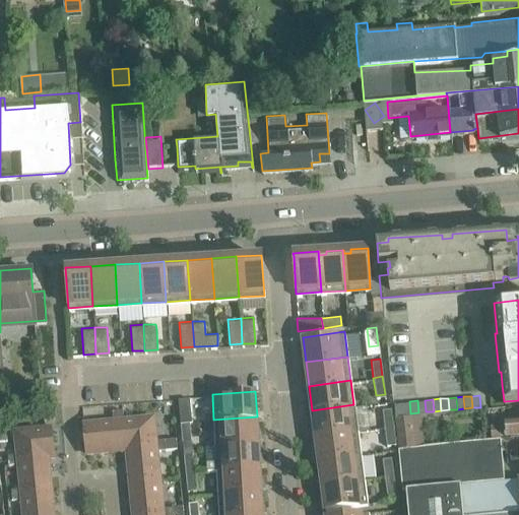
[(425,400),(417,400),(418,412),(426,411),(425,400)]
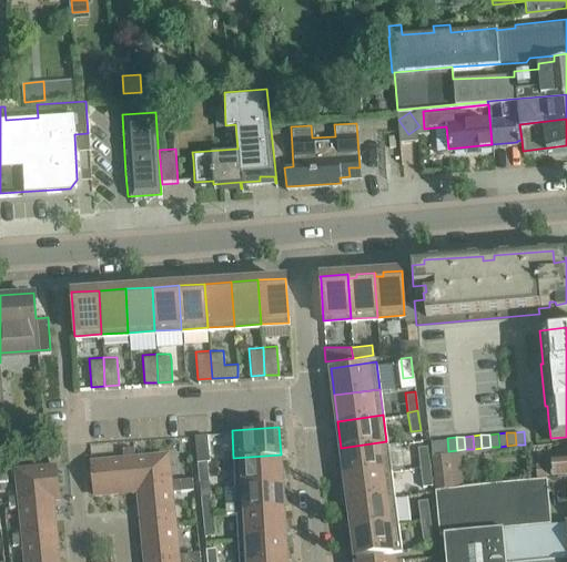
[(447,438),(439,439),(441,451),(448,451),(447,438)]
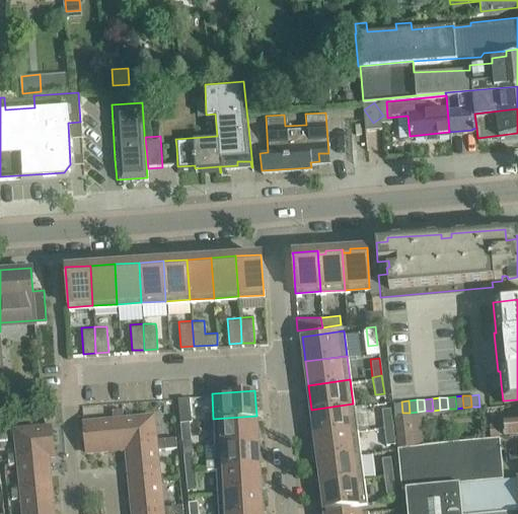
[(179,421),(189,420),(187,401),(177,402),(179,421)]
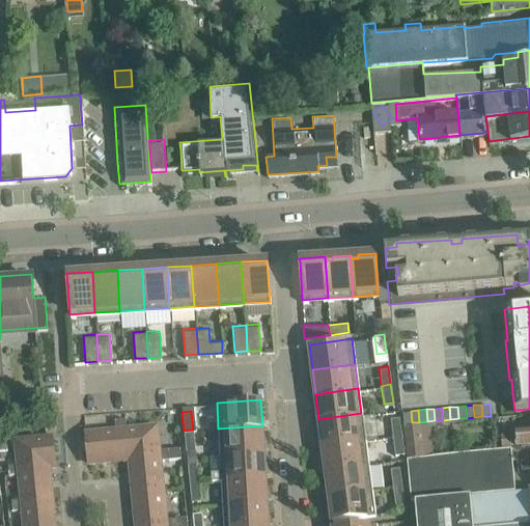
[(402,411),(401,411),(402,423),(412,422),(411,411),(402,411)]
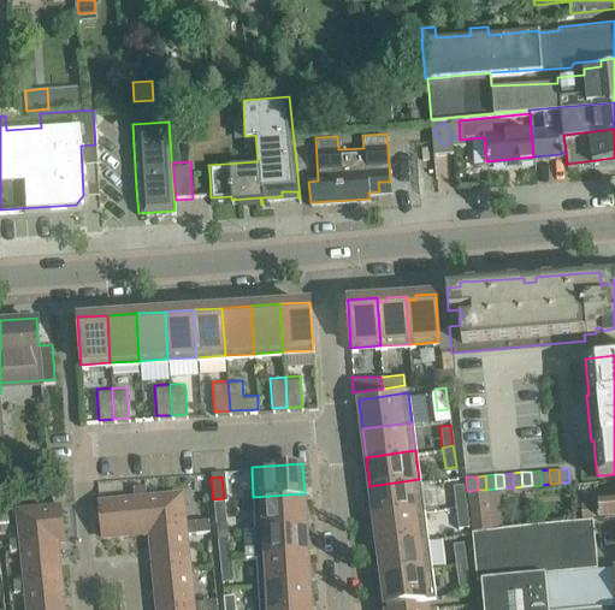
[(419,479),(370,486),(373,515),(423,508),(419,479)]
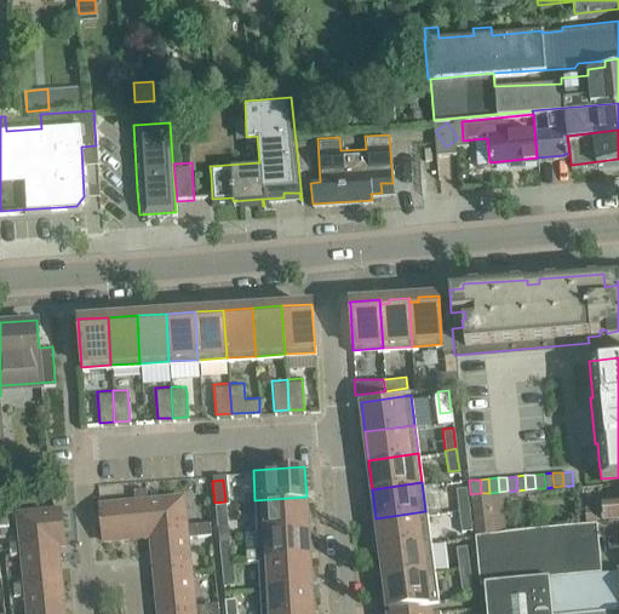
[(133,499),(98,503),(102,537),(150,532),(158,613),(62,613),(56,541),(63,541),(59,506),(17,511),(21,538),(7,539),(9,552),(22,551),(24,579),(12,580),(13,592),(26,591),(27,613),(201,613),(218,613),(217,600),(193,602),(185,534),(210,532),(208,518),(184,522),(182,494),(147,498),(145,485),(132,487),(133,499)]
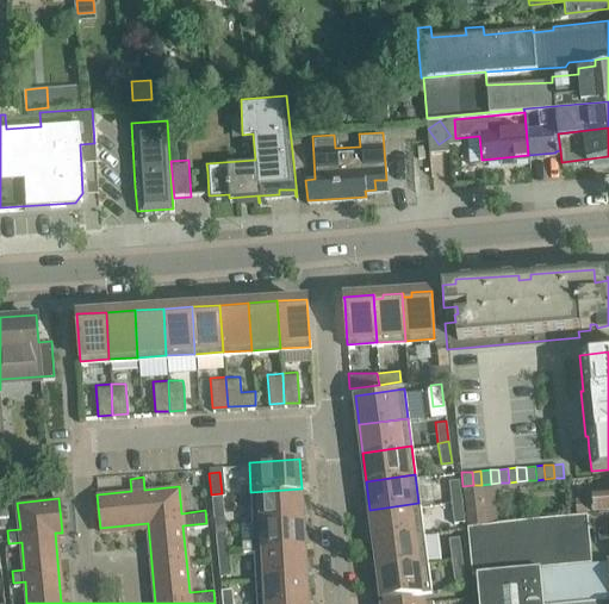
[(451,499),(461,498),(458,477),(448,478),(451,499)]
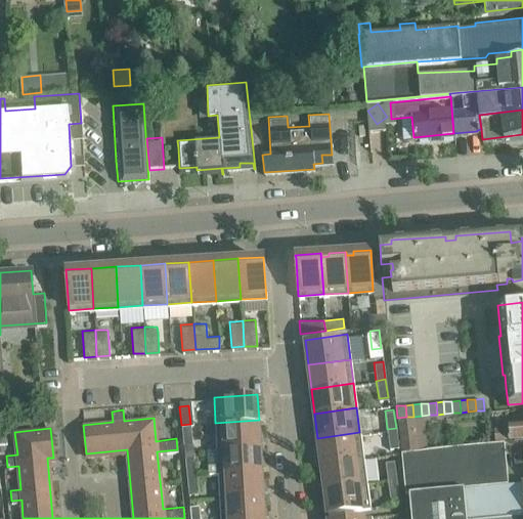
[(406,417),(397,418),(400,446),(416,444),(413,417),(406,417)]
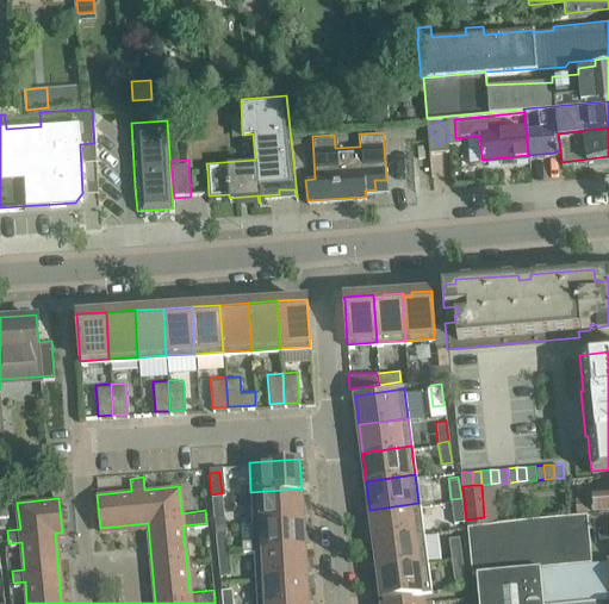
[(302,490),(302,489),(250,492),(252,521),(302,517),(299,490),(302,490)]
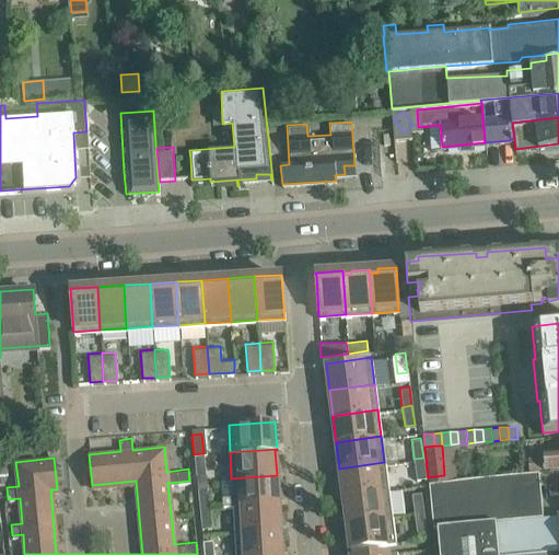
[(558,449),(543,451),(543,455),(528,458),(530,471),(558,467),(558,449)]
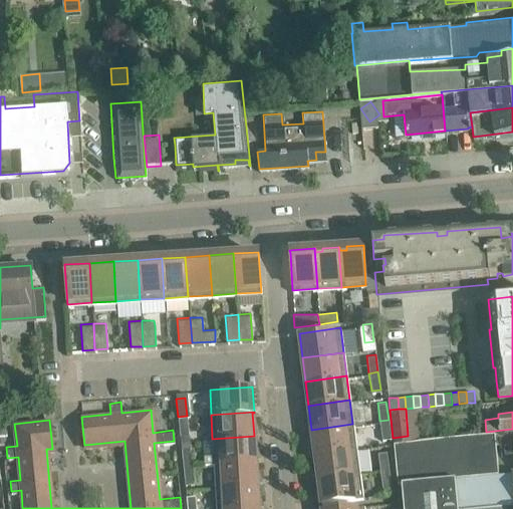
[(189,434),(187,416),(178,417),(180,434),(189,434)]
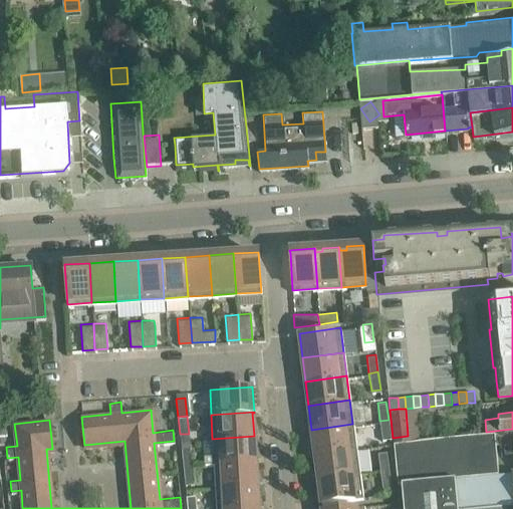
[(391,437),(389,420),(379,421),(381,438),(391,437)]
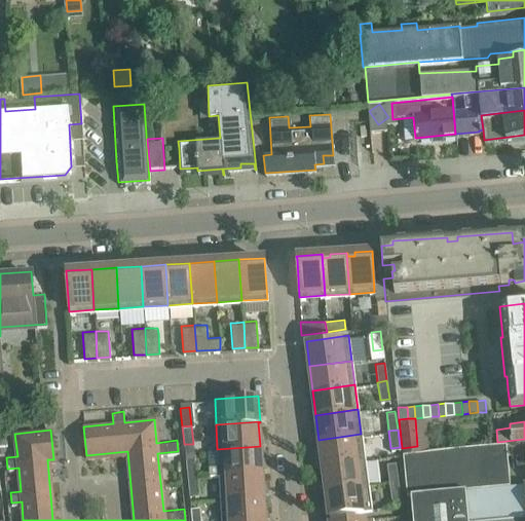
[(365,458),(361,434),(319,440),(322,463),(365,458)]
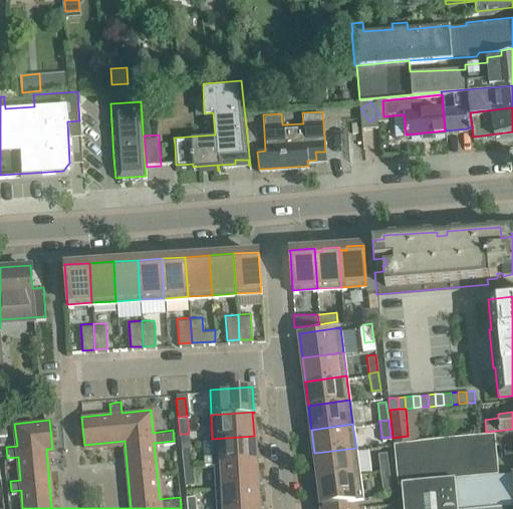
[(512,431),(502,432),(504,452),(512,450),(512,431)]
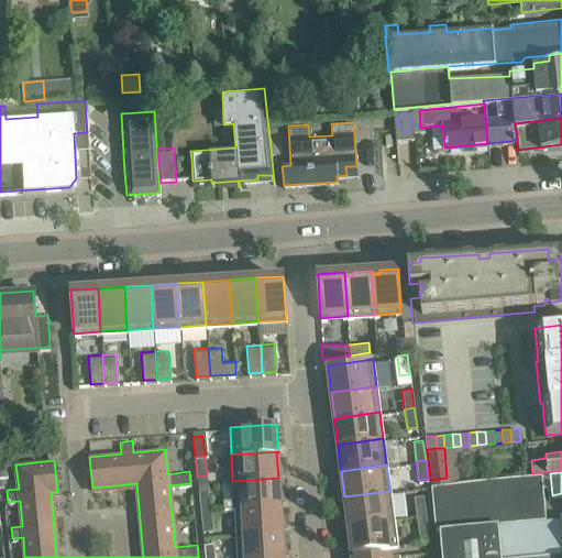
[(546,516),(543,495),(541,474),(437,484),(440,526),(546,516)]
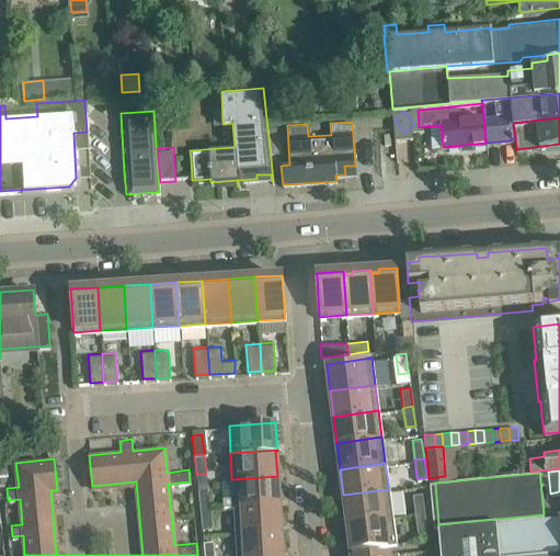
[(277,476),(231,479),(233,506),(278,502),(277,476)]
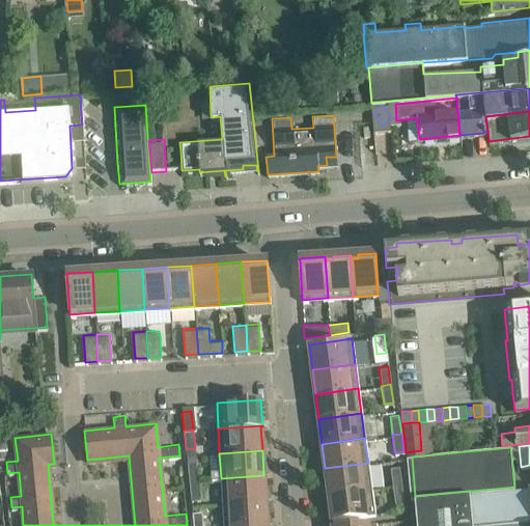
[(189,480),(198,479),(196,461),(187,462),(189,480)]
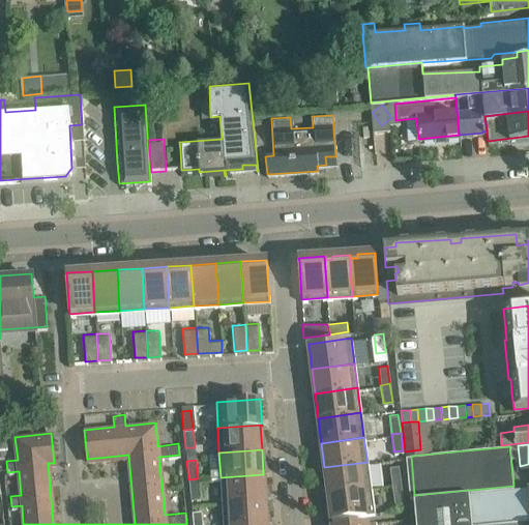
[(371,487),(368,462),(324,467),(327,492),(371,487)]
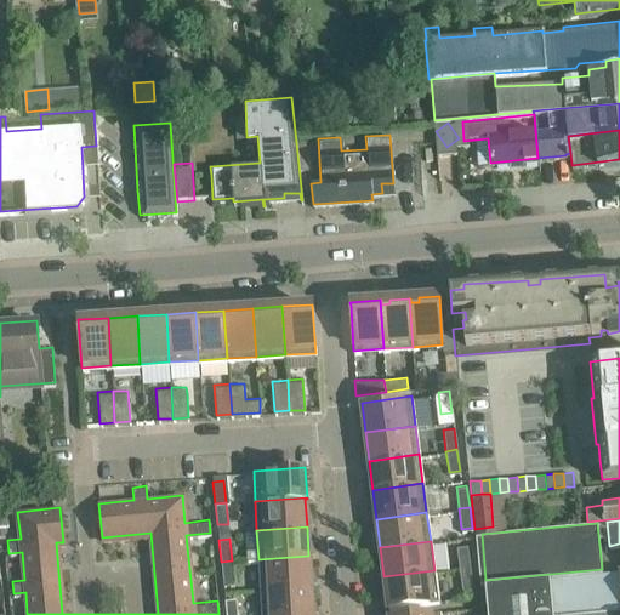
[(459,567),(470,565),(467,544),(456,545),(459,567)]
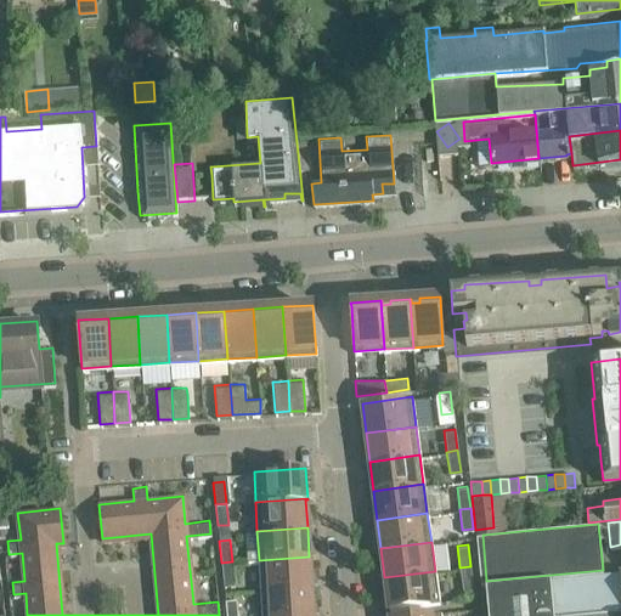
[(309,557),(259,560),(260,589),(310,586),(309,557)]
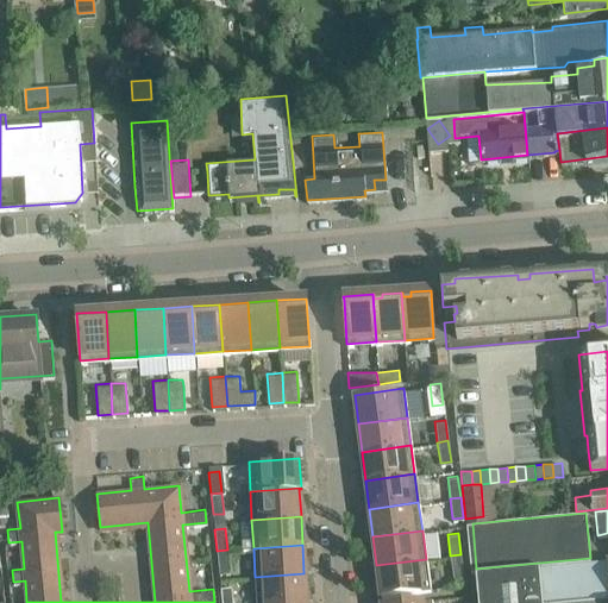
[(230,570),(227,550),(217,551),(219,571),(230,570)]
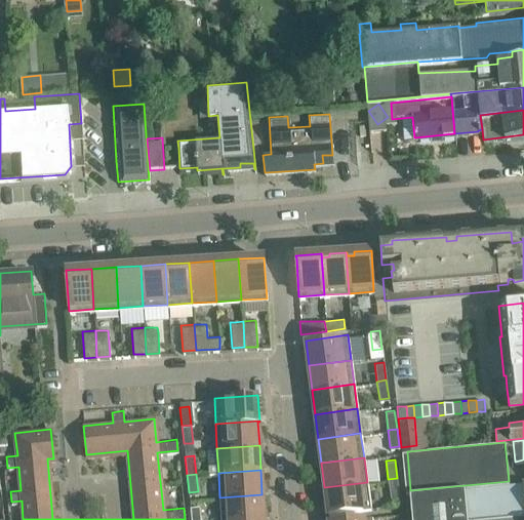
[(397,478),(388,479),(390,497),(399,495),(397,478)]
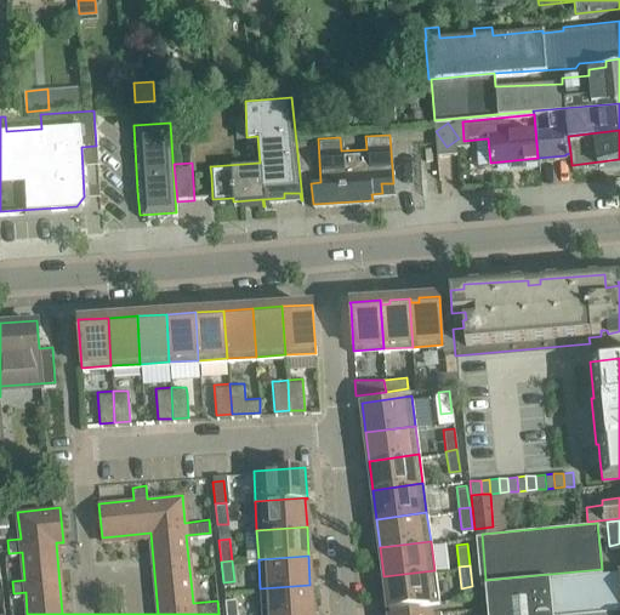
[(438,599),(434,570),(384,576),(388,607),(438,599)]
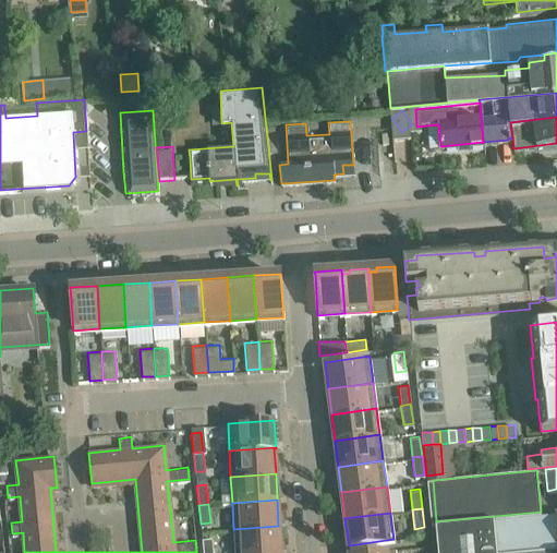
[(556,552),(556,549),(518,552),(495,552),(492,519),(438,525),(440,552),(556,552)]
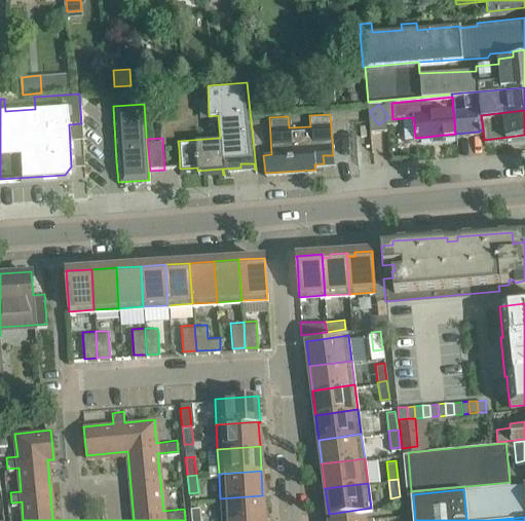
[(262,495),(220,498),(221,520),(250,520),(264,520),(262,495)]
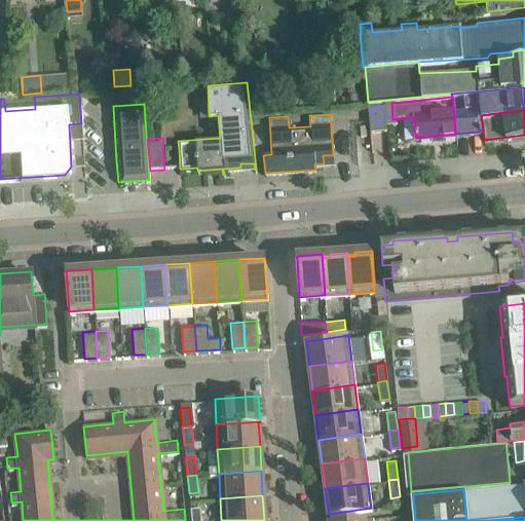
[(191,520),(200,520),(199,506),(190,507),(191,520)]
